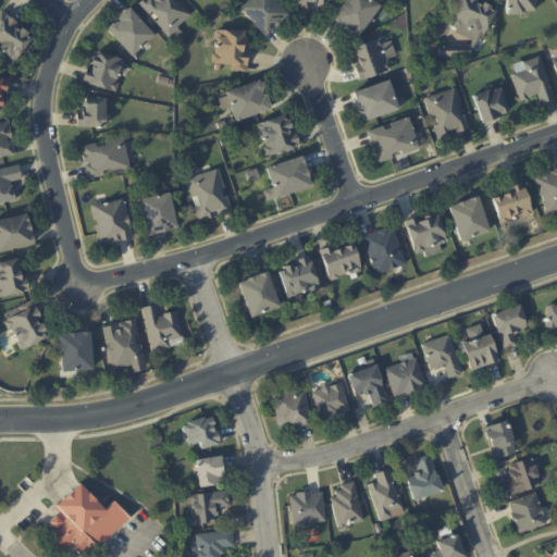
[(156,24),(160,21),(153,12),(149,15),(139,4),(144,0),(173,0),(177,4),(181,1),(193,15),(177,28),(183,35),(173,44),(156,24)]
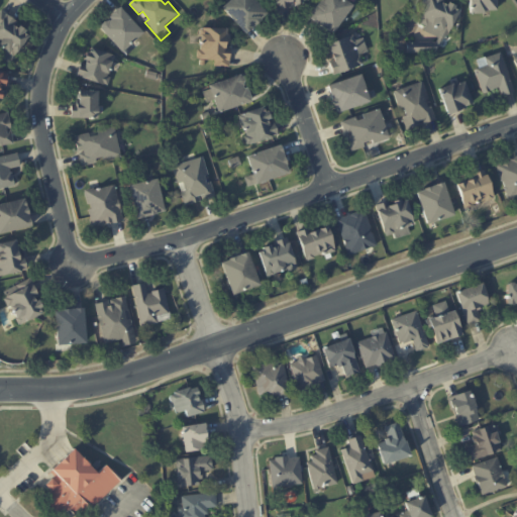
[(255,26),(247,34),(224,8),(233,0),(253,0),(268,15),(262,20),(263,21),(255,26)]
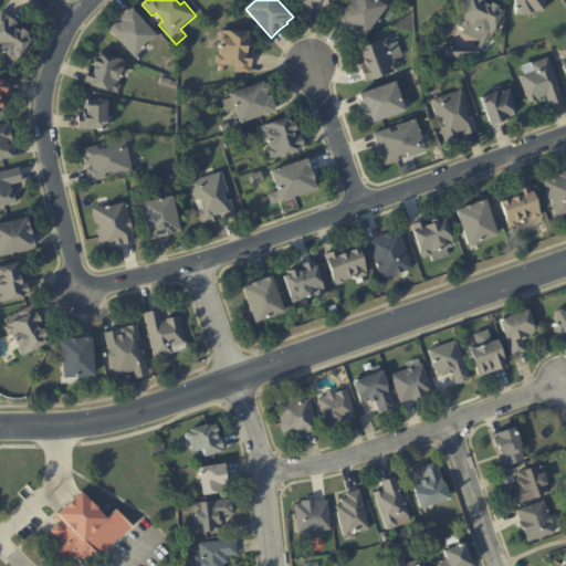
[(328,6),(324,6),(324,2),(316,3),(317,9),(304,11),(302,0),(337,0),(332,1),(332,4),(328,6)]
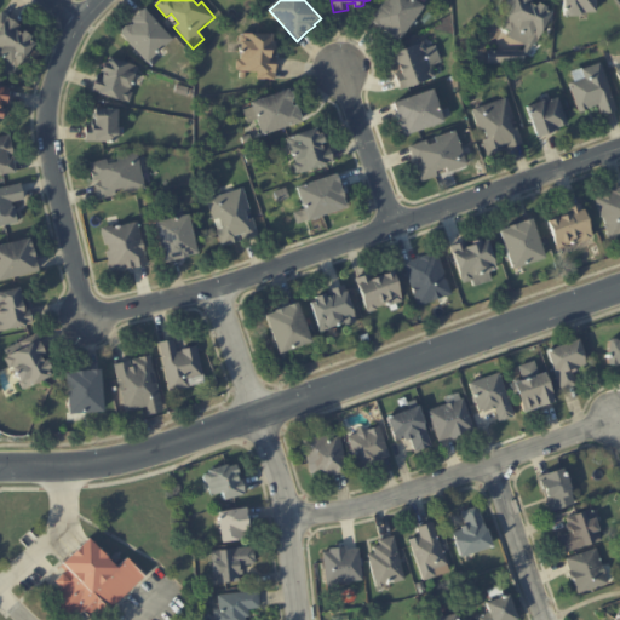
[(385,30),(373,21),(388,0),(413,0),(425,9),(401,40),(394,35),(392,36),(385,30)]
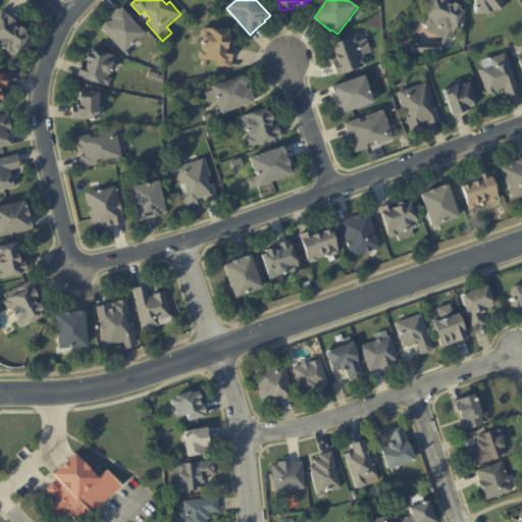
[(448,0),(448,3),(455,6),(456,3),(462,7),(461,9),(466,11),(451,41),(449,40),(442,49),(442,53),(412,53),(412,44),(415,44),(419,44),(441,44),(445,40),(429,32),(432,27),(425,23),(426,20),(432,8),(426,4),(428,0),(448,0)]
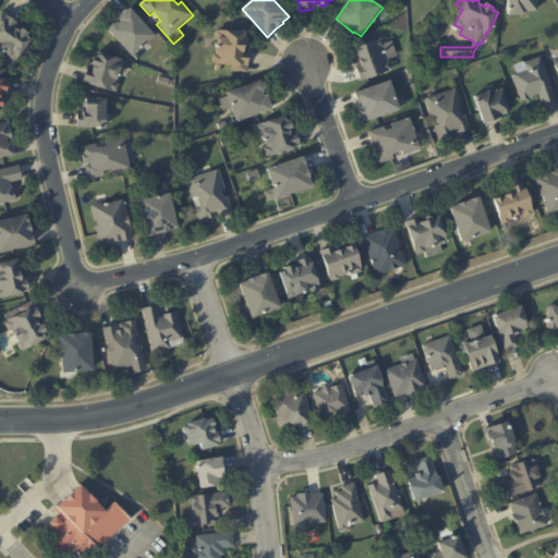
[(530,12),(523,12),(523,14),(508,15),(508,0),(535,0),(536,12),(530,12)]
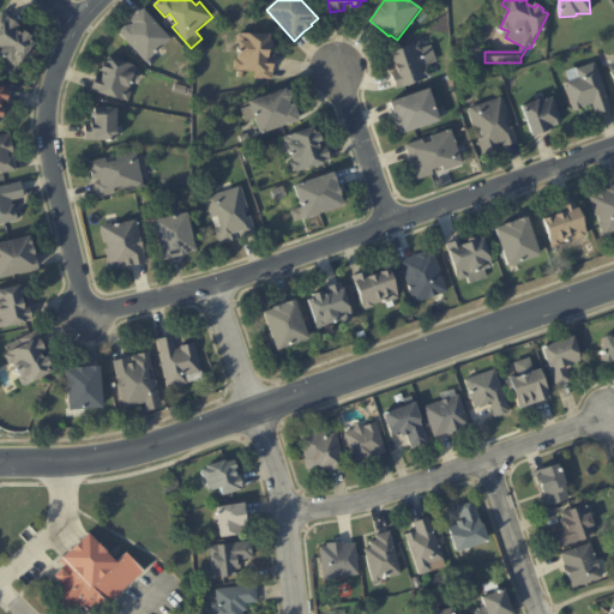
[(152,56),(146,62),(121,34),(122,34),(122,30),(125,28),(128,28),(130,26),(131,26),(134,24),(132,22),(136,19),(134,18),(140,12),(140,13),(144,10),(172,40),(152,56)]
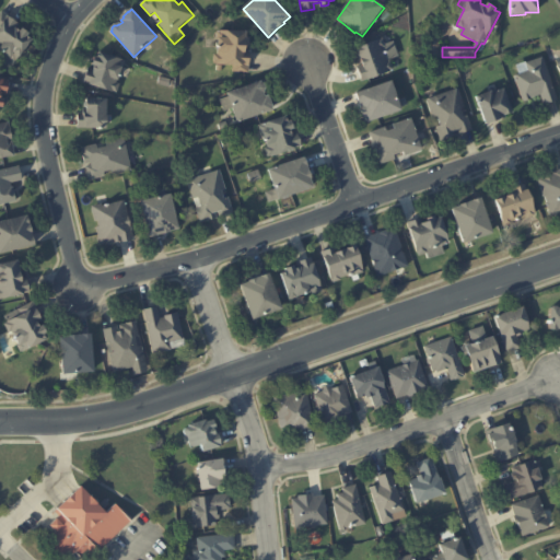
[(2,13),(19,24),(18,26),(30,34),(27,37),(32,41),(10,69),(0,61),(0,14),(2,12),(2,13)]
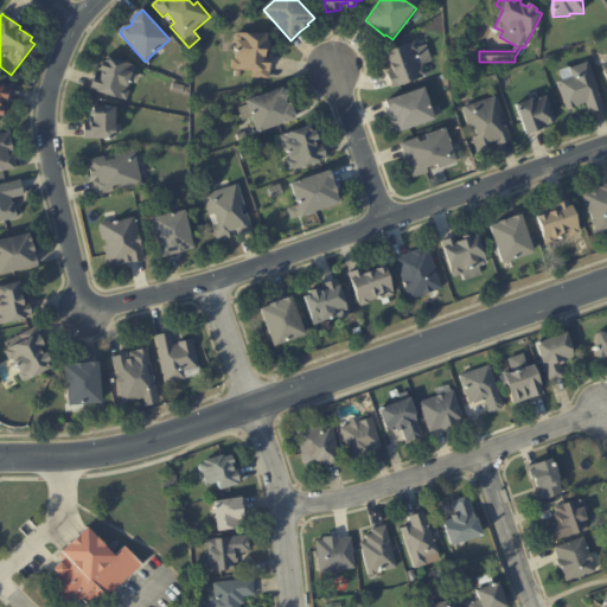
[(268,36),(267,42),(270,42),(270,52),(268,51),(268,56),(272,56),(270,78),(253,78),(254,71),(235,71),(235,70),(231,70),(232,59),(236,61),(237,43),(236,43),(236,33),(268,36)]
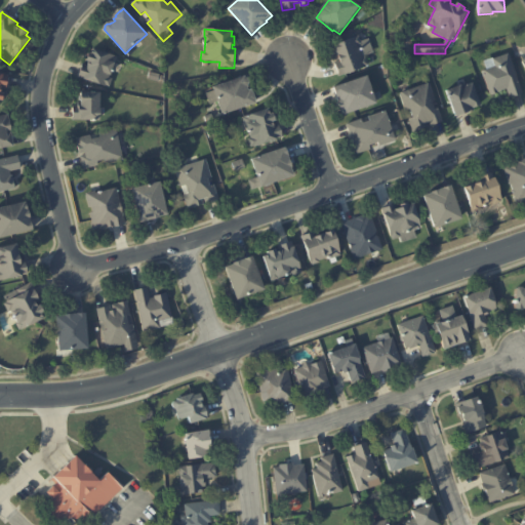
[(369,66),(340,77),(335,64),(342,62),(336,45),(359,37),(361,43),(369,40),(374,53),(364,56),(364,58),(367,57),(369,66)]
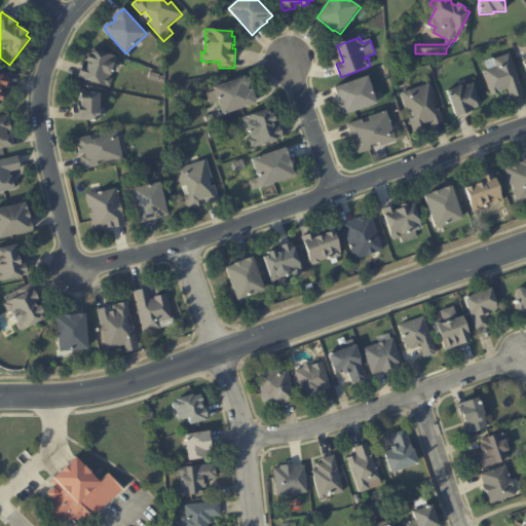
[(116,65),(115,66),(114,65),(111,76),(110,78),(112,79),(110,87),(107,86),(107,87),(79,78),(83,65),(88,67),(89,63),(87,62),(89,54),(91,55),(94,49),(118,58),(116,65)]
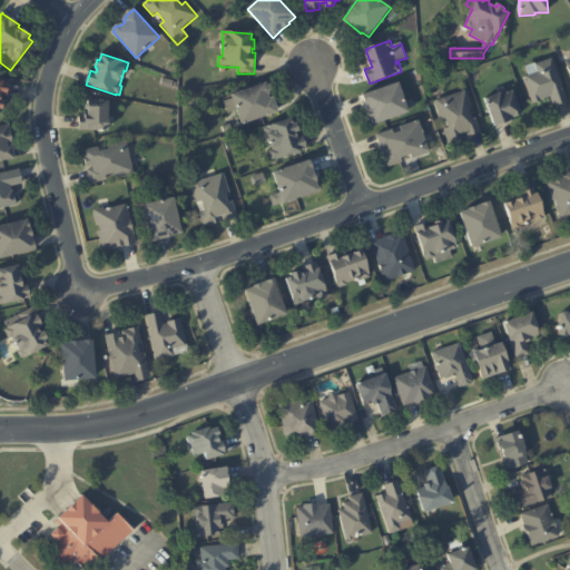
[(566,104),(554,107),(551,97),(533,104),(524,78),(540,74),(537,65),(554,59),(569,102),(566,104)]
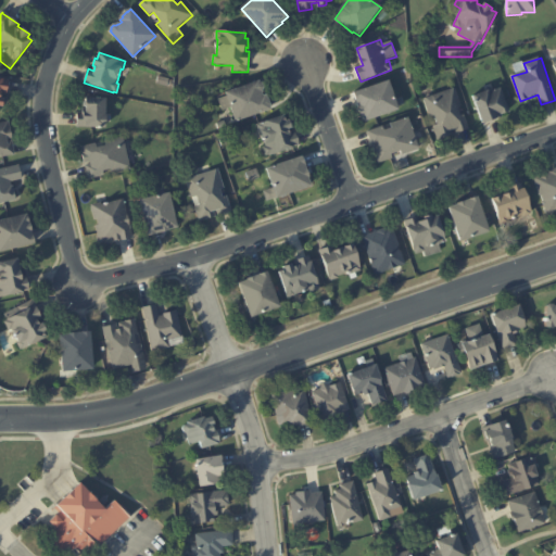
[(9,83),(7,92),(2,91),(1,99),(3,100),(2,108),(0,106),(0,78),(9,80),(9,83)]
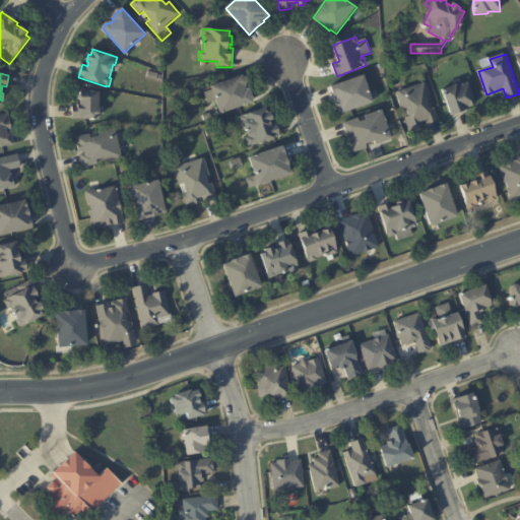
[(247,90),(247,91),(250,90),(251,93),(252,93),(254,100),(253,100),(254,103),(221,114),(216,101),(208,104),(205,93),(213,90),(212,87),(243,76),(244,78),(246,79),(247,83),(246,85),(247,86),(245,86),(247,90)]
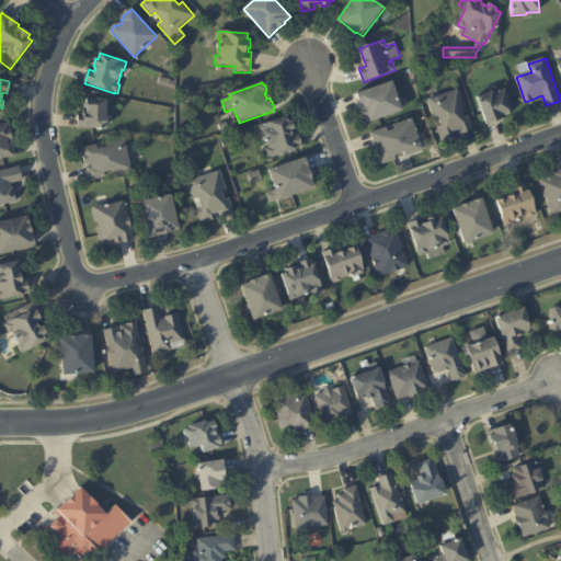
[(398,101),(401,111),(367,123),(365,114),(363,115),(356,94),(391,82),(398,101)]
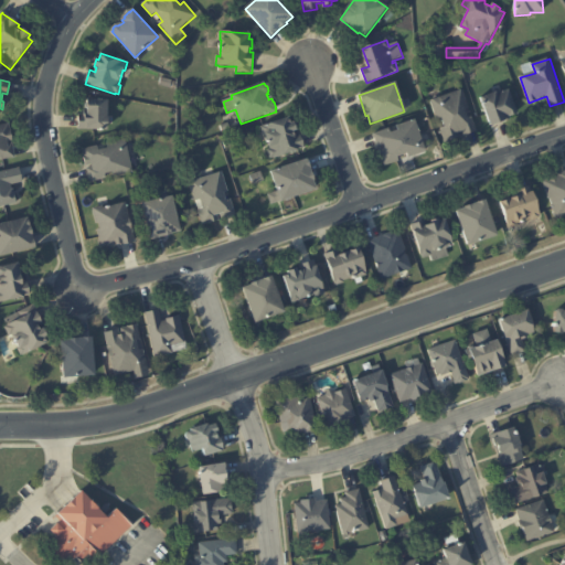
[(475,132),(464,137),(462,131),(460,132),(461,137),(446,142),(440,129),(446,127),(443,117),(438,119),(432,102),(464,91),(470,109),(466,110),(469,118),(472,117),(478,131),(475,132)]
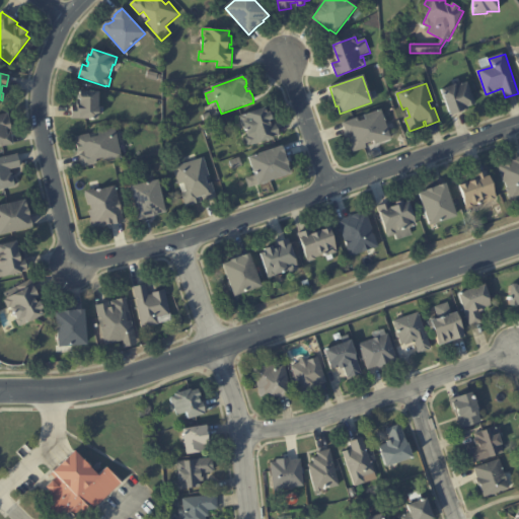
[(465,107),(462,108),(463,110),(450,116),(441,90),(454,85),(455,87),(466,83),(473,104),(465,107)]
